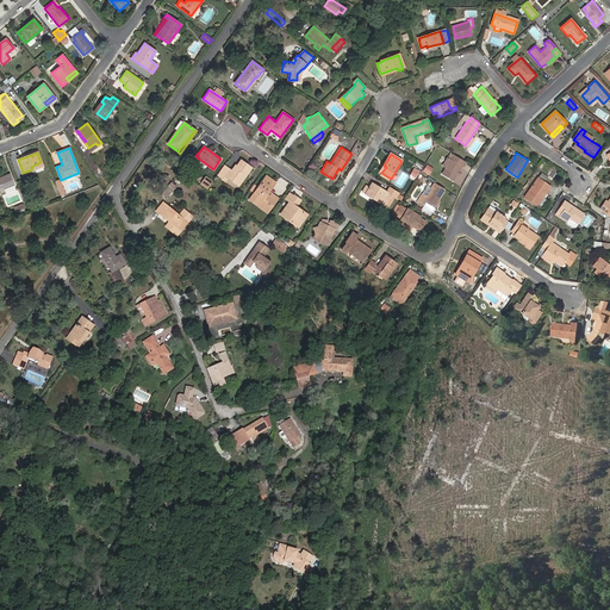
[(442,174),(452,180),(461,166),(462,167),(466,162),(454,155),(450,160),(448,159),(448,157),(443,166),(446,167),(442,174)]
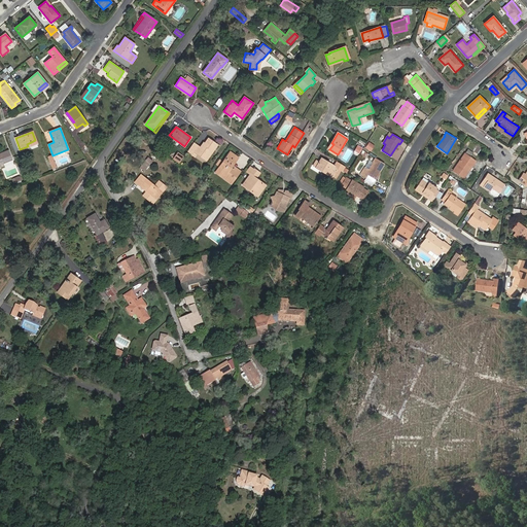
[(196,156),(198,153),(205,160),(211,150),(212,151),(217,144),(208,138),(204,143),(201,148),(200,147),(194,142),(187,151),(196,156)]
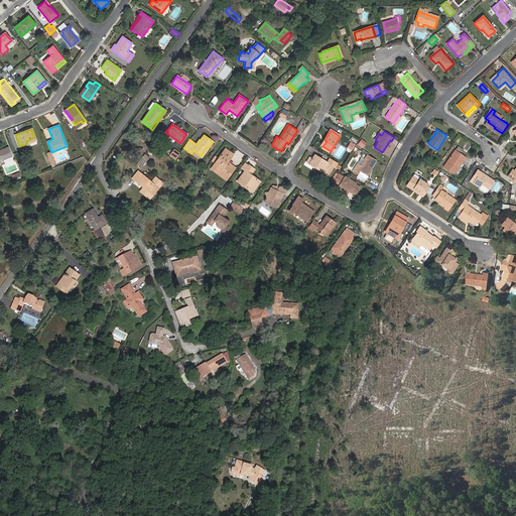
[(0,163),(0,162),(0,160),(11,156),(8,147),(0,150),(0,163)]
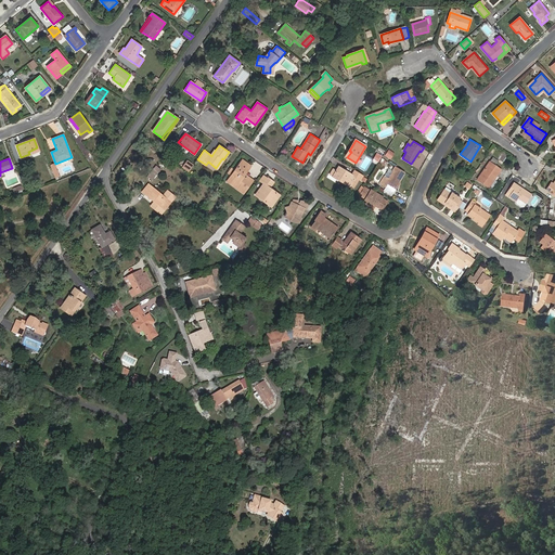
[(243,193),(253,180),(247,177),(246,179),(243,177),(244,175),(250,166),(242,159),(229,179),(236,184),(235,186),(243,193)]
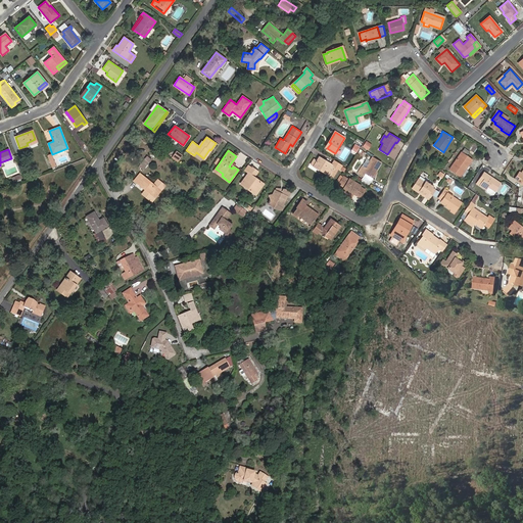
[(462,151),(450,168),(461,174),(467,162),(469,163),(472,157),(462,151)]
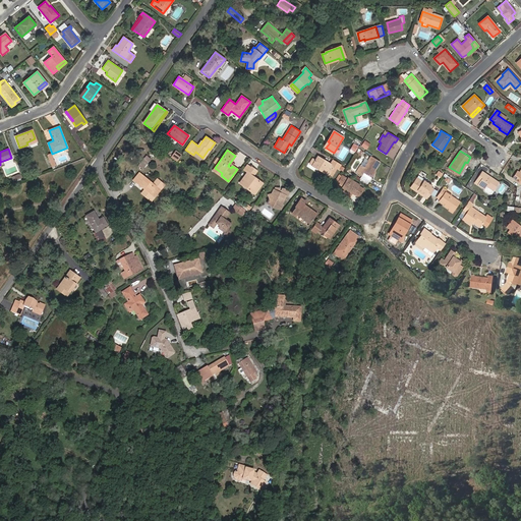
[(171,158),(177,162),(181,156),(175,152),(171,158)]
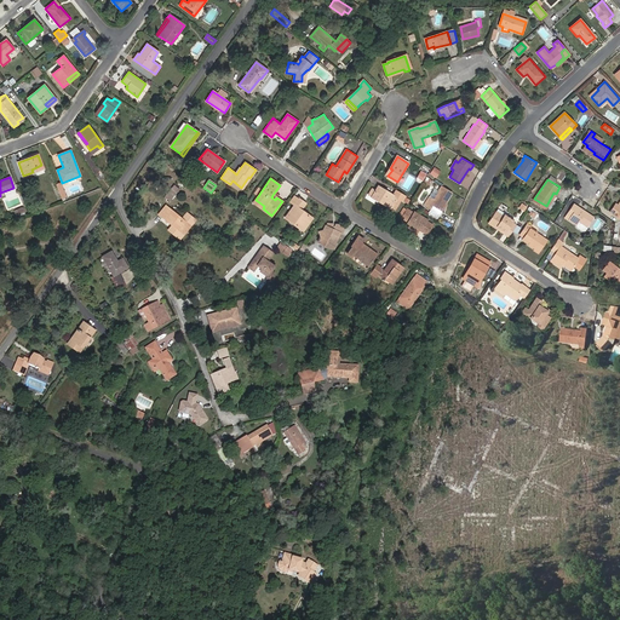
[(165,196),(168,200),(178,189),(173,185),(165,196)]
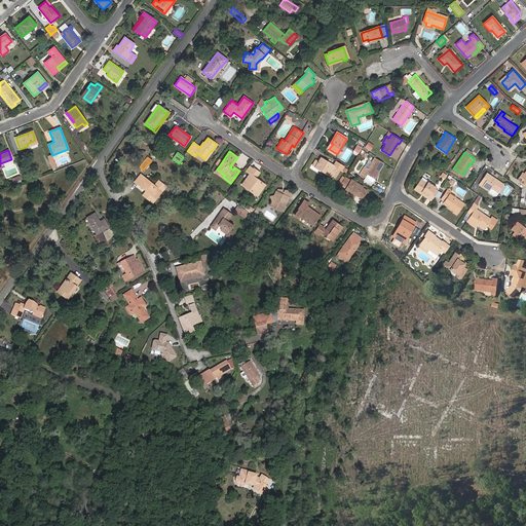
[(360,174),(372,182),(374,179),(378,173),(384,163),(375,157),(372,162),(368,160),(360,174)]
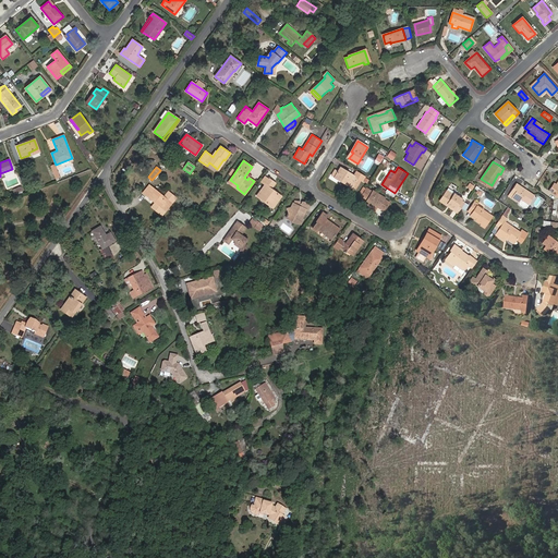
[(354,187),(356,189),(361,181),(362,182),(365,177),(356,171),(354,176),(349,172),(347,171),(340,168),(338,171),(335,177),(339,179),(340,178),(343,180),(342,182),(353,189),(354,187)]
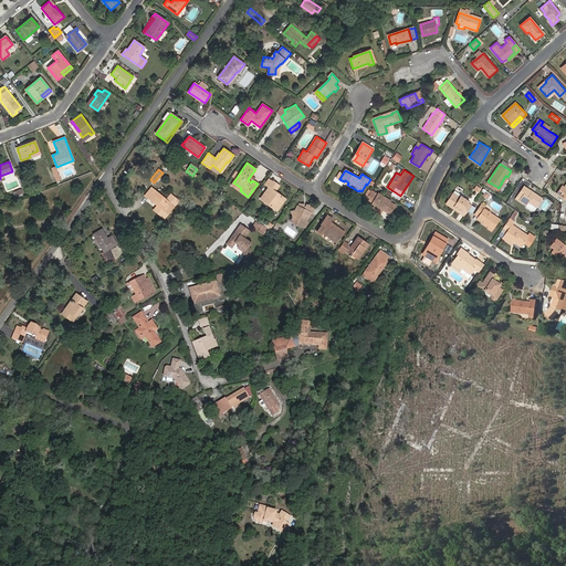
[(499,188),(500,189),(507,177),(505,176),(499,188)]
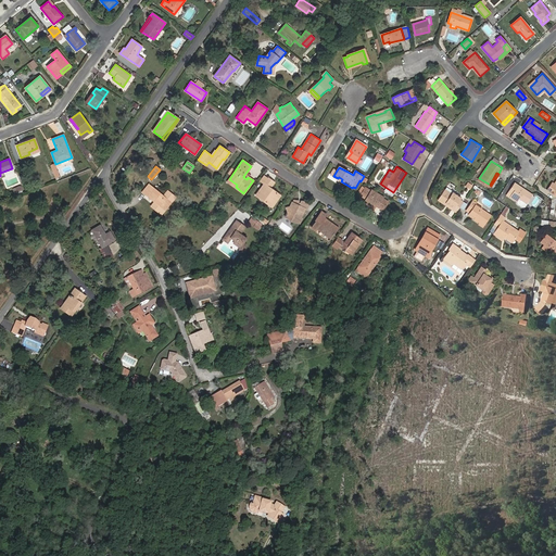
[(264,175),(260,180),(264,185),(268,178),(264,175)]
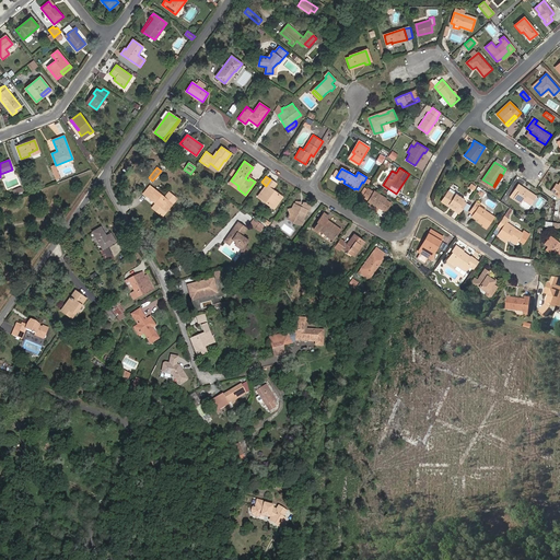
[(258,197),(272,207),(281,196),(272,189),(270,188),(275,183),(270,179),(266,186),(258,197)]
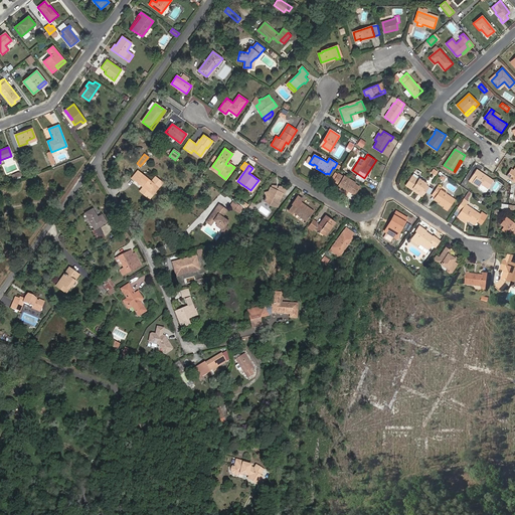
[(514,182),(514,167),(513,171),(511,173),(509,172),(506,176),(514,182)]
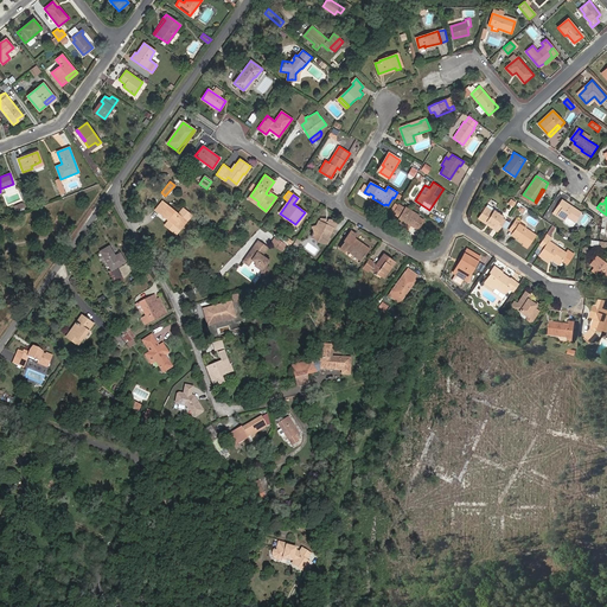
[(569,225),(572,225),(580,213),(572,206),(572,208),(569,206),(570,205),(561,198),(554,208),(557,210),(555,213),(563,219),(563,222),(569,225)]
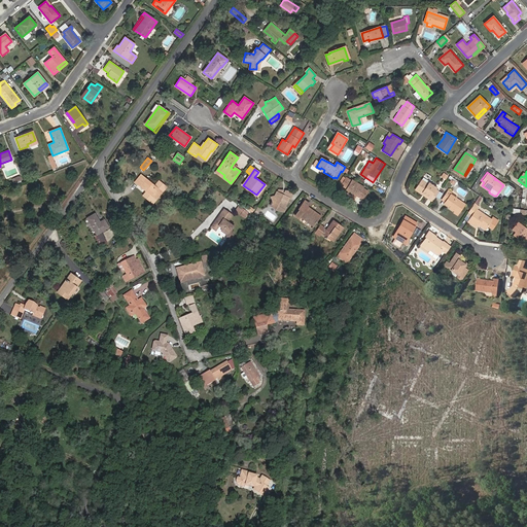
[(135,182),(156,199),(163,191),(141,175),(135,182)]
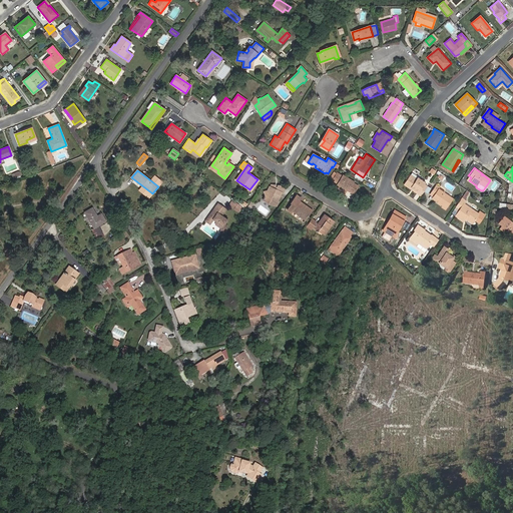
[(420,192),(426,184),(427,182),(412,172),(405,184),(412,189),(413,187),(420,192)]
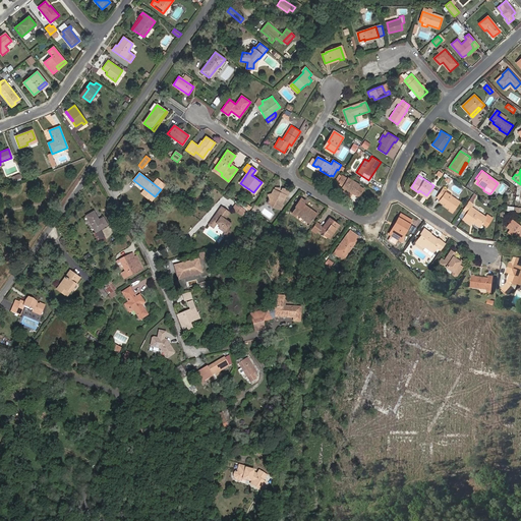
[(360,196),(364,189),(359,186),(347,178),(345,176),(339,184),(342,186),(342,187),(348,191),(347,193),(346,194),(350,196),(352,193),(357,196),(358,195),(360,196)]
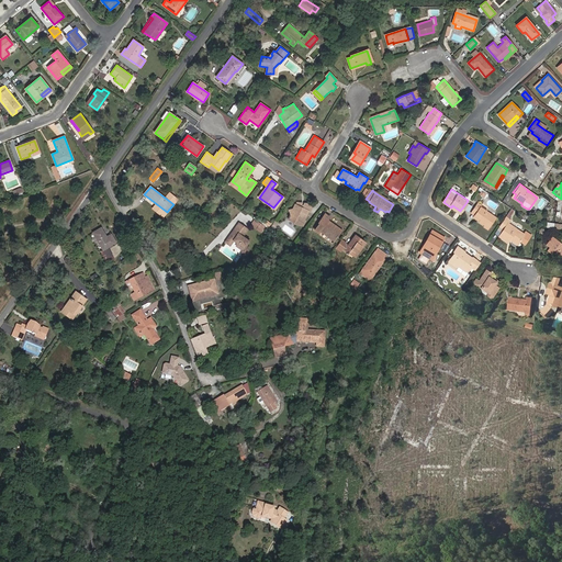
[(388,201),(389,200),(375,191),(374,192),(388,201)]
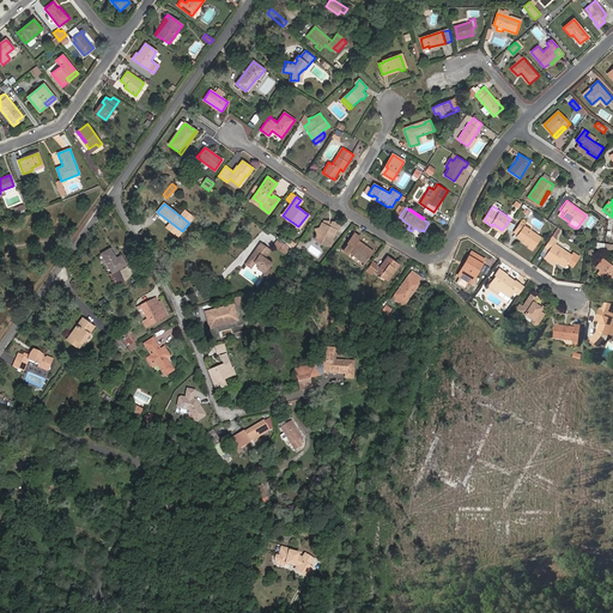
[(298,226),(301,228),(309,216),(308,214),(298,226)]
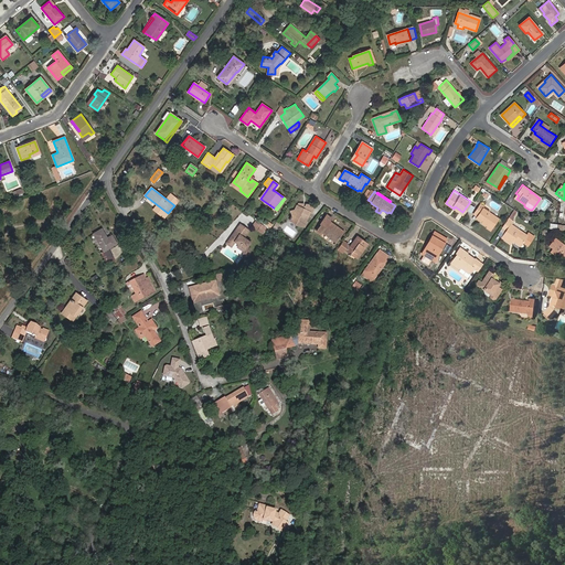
[(454,209),(466,215),(472,205),(469,203),(462,212),(455,206),(454,209)]
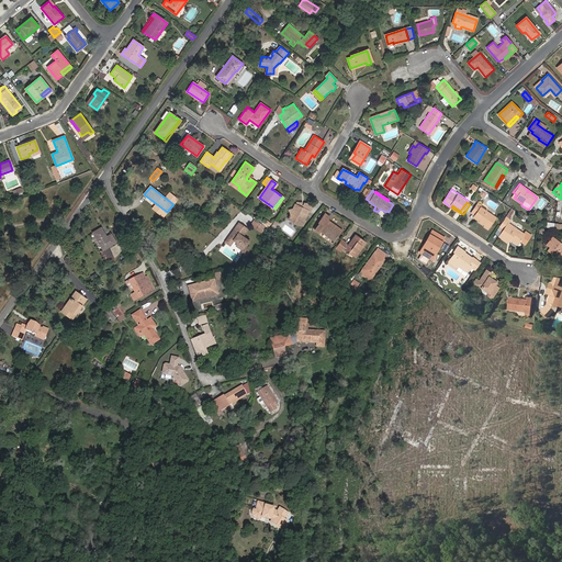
[(492,226),(496,218),(481,209),(483,205),(480,202),(474,211),(478,213),(476,214),(482,218),(481,220),(487,224),(492,226)]
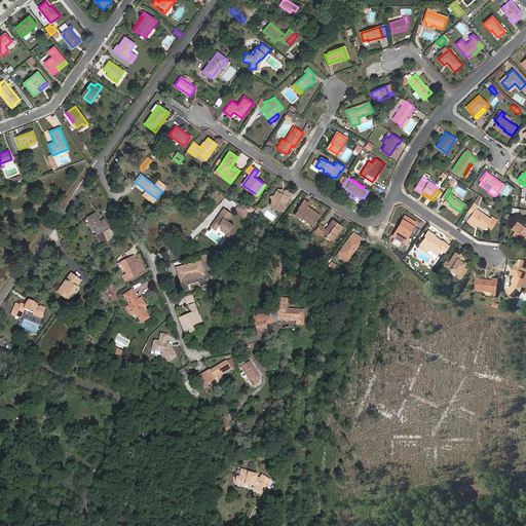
[(290,198),(291,199),(293,195),(286,191),(284,195),(290,198)]
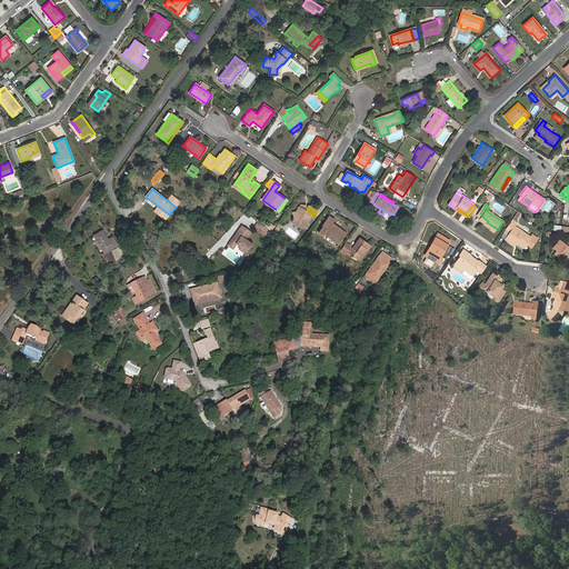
[(309,225),(308,223),(313,215),(307,211),(305,210),(300,208),(298,212),(300,213),(297,218),(295,218),(295,219),(292,218),(291,221),(293,221),(292,222),(299,227),(300,226),(307,229),(309,225)]
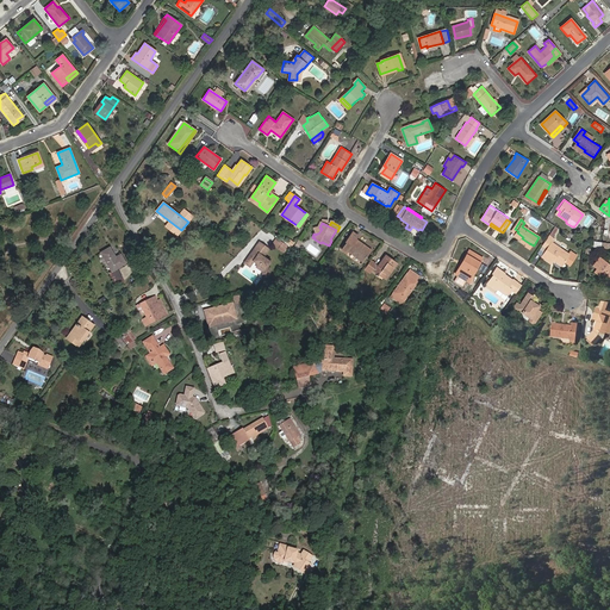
[(572,250),(570,253),(553,242),(555,238),(549,235),(543,244),(548,248),(543,255),(553,262),(555,259),(556,256),(565,262),(566,261),(571,263),(577,254),(572,250)]
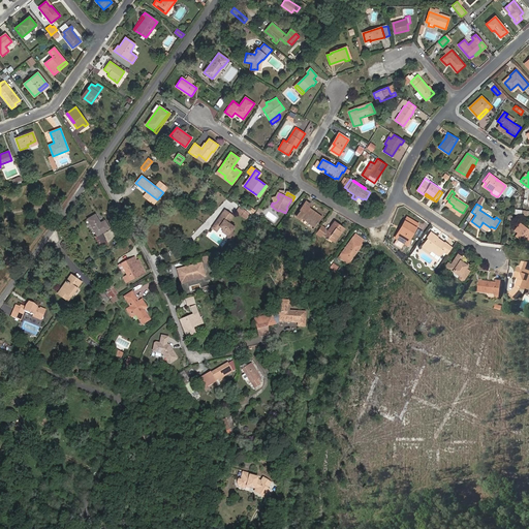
[(235,212),(245,219),(249,214),(239,207),(235,212)]
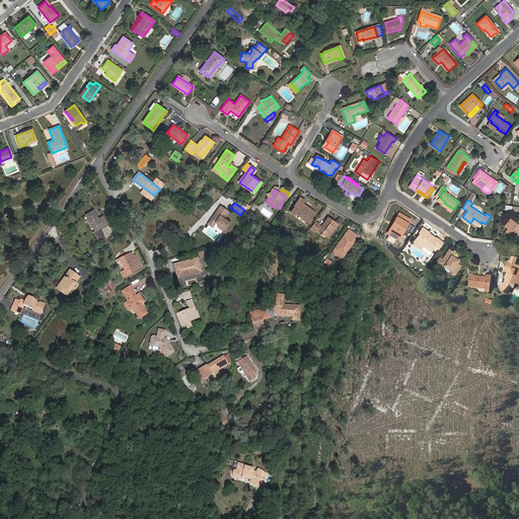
[(296,213),(308,222),(314,213),(302,204),(298,209),(295,207),(291,212),(294,215),(296,213)]
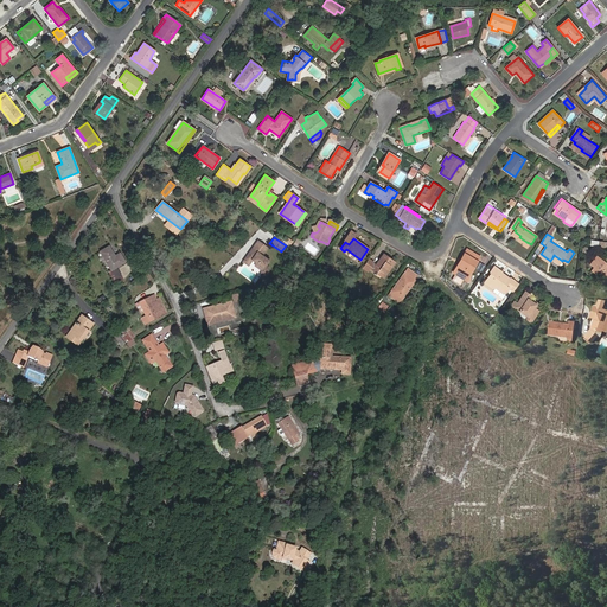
[(269,261),(262,256),(267,248),(260,242),(256,247),(254,246),(246,256),(251,261),(256,264),(255,266),(261,272),(261,278),(267,279),(269,268),(266,266),(269,261)]
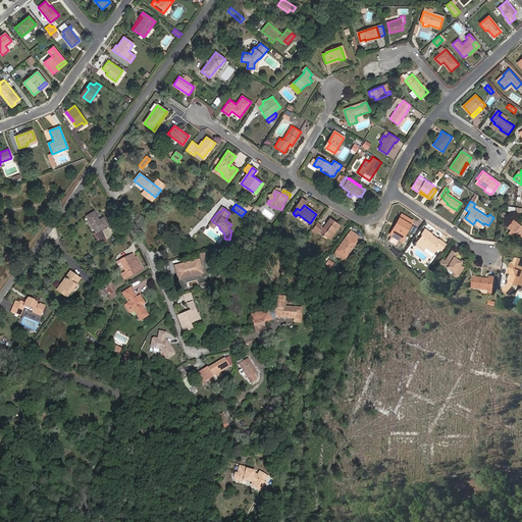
[(104,237),(100,229),(108,225),(103,217),(99,219),(94,211),(86,215),(96,232),(94,233),(98,241),(104,237)]
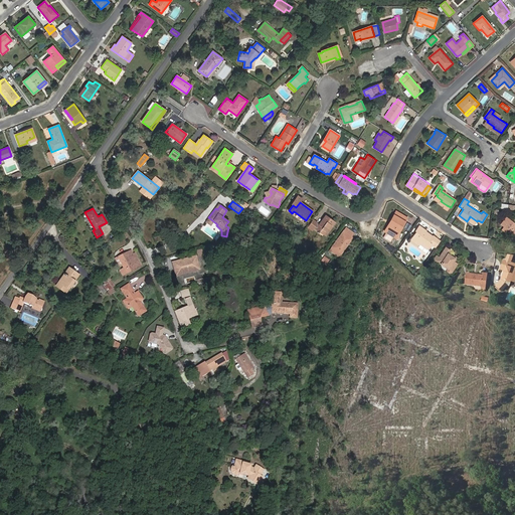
[(385,231),(396,237),(404,220),(401,218),(403,214),(395,210),(390,220),(392,221),(389,226),(388,226),(385,231)]
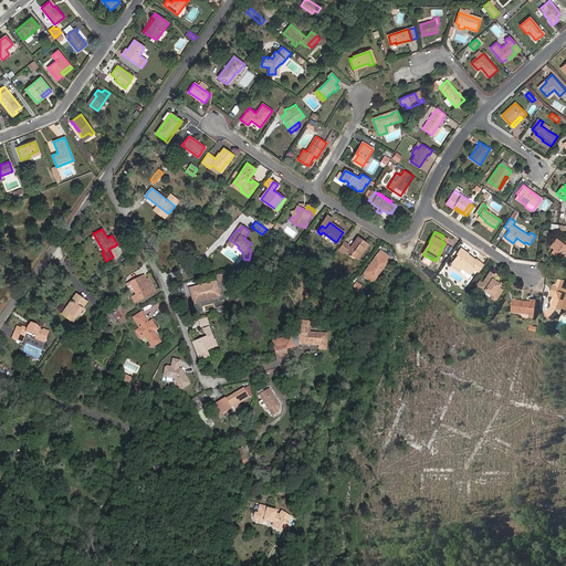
[(353,251),(358,254),(364,248),(366,249),(369,244),(358,237),(350,247),(345,241),(339,249),(343,252),(345,250),(350,254),(353,251)]
